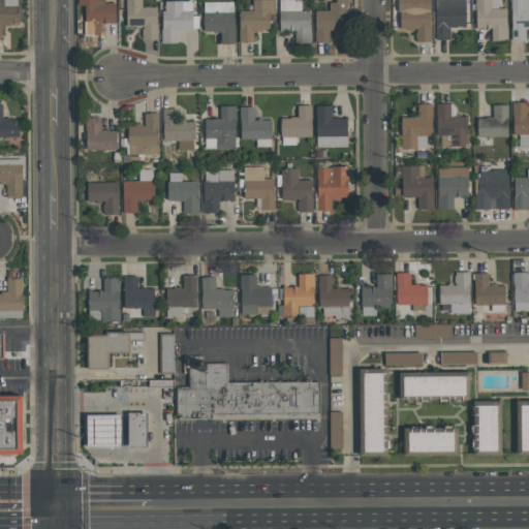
[(0,0),(0,39),(2,39),(2,25),(20,24),(19,0),(0,0)]
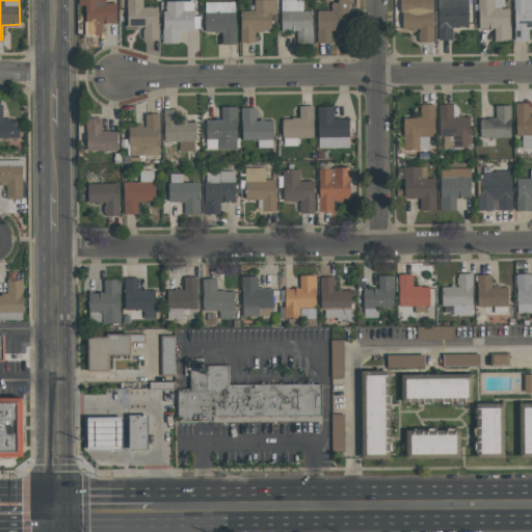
[(99,0),(83,0),(83,25),(86,25),(86,35),(102,35),(101,24),(116,24),(116,2),(100,2),(99,0)]
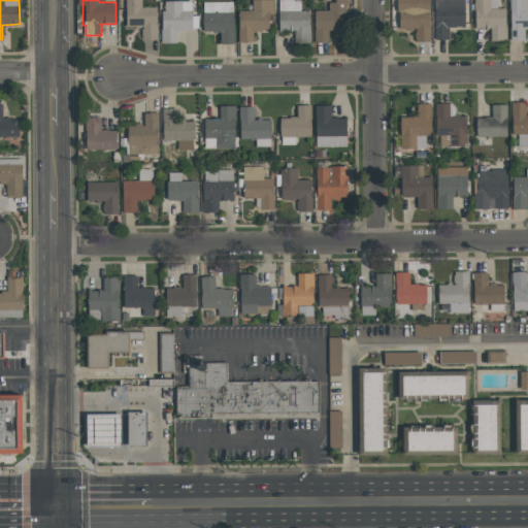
[(140,0),(125,0),(125,28),(141,27),(141,37),(143,37),(143,39),(157,39),(157,7),(140,7),(140,0)]
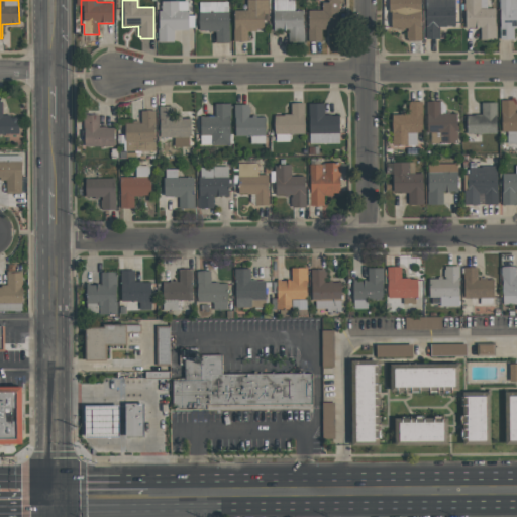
[(233,40),(247,40),(247,30),(264,31),(264,14),(268,14),(267,0),(246,0),(246,10),(233,10),(233,40)]
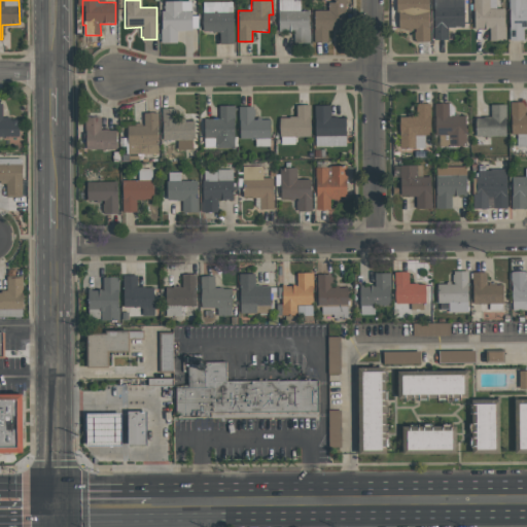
[(299,0),(278,0),(278,30),(293,30),(293,43),(309,43),(309,10),(300,10),(299,0)]
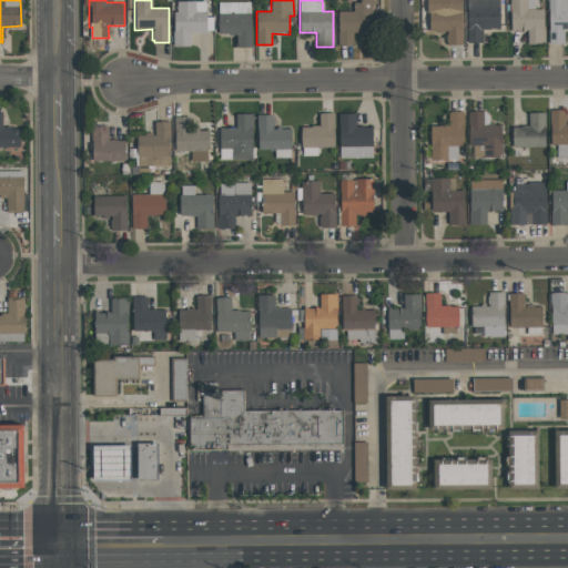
[(371,0),(362,0),(362,2),(353,2),(353,11),(337,11),(338,46),(353,44),(353,32),(372,32),(371,0)]
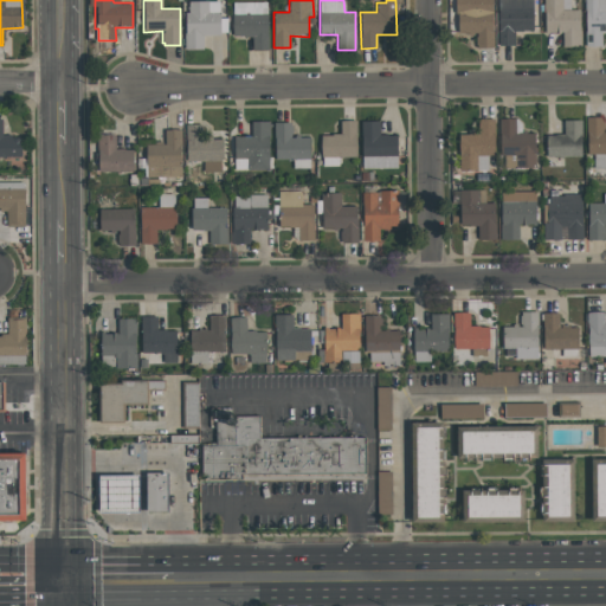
[(492,0),(457,0),(457,33),(476,33),(476,46),(492,46),(492,0)]
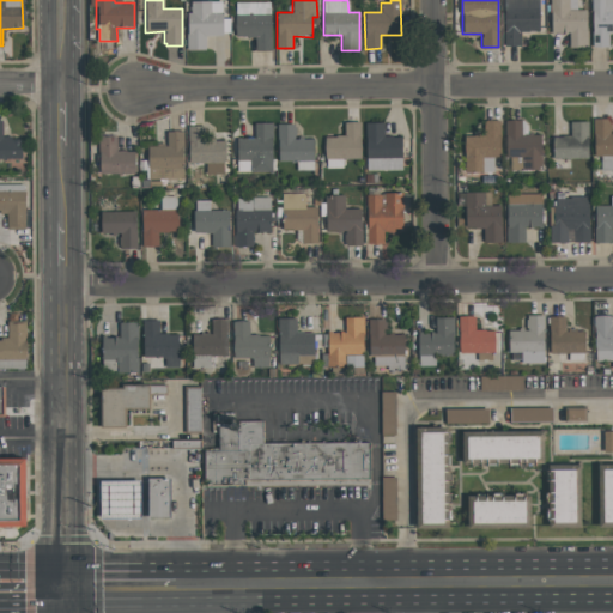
[(504,0),(539,0),(540,30),(520,30),(520,44),(504,46),(504,0)]
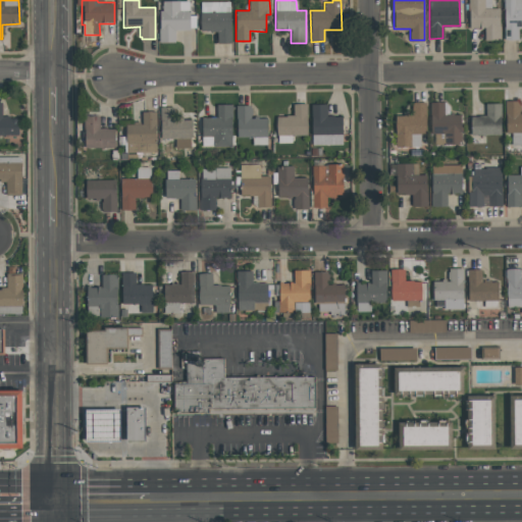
[(469,29),(468,0),(483,0),(484,8),(499,8),(500,40),(484,40),(484,29),(469,29)]
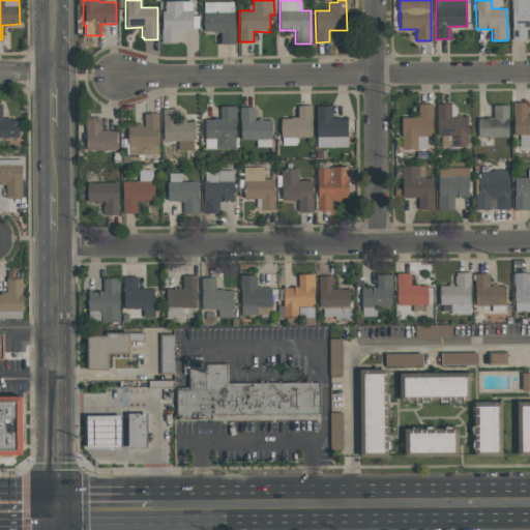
[(529,0),(511,0),(511,40),(526,40),(526,28),(529,28),(529,0)]
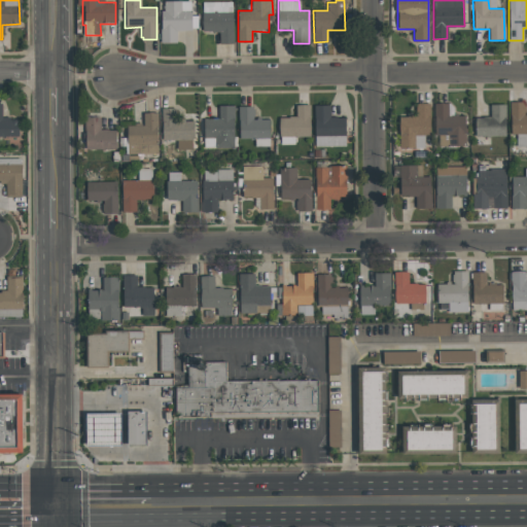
[(161,43),(177,42),(177,30),(192,30),(191,1),(165,1),(165,11),(161,11),(161,43)]
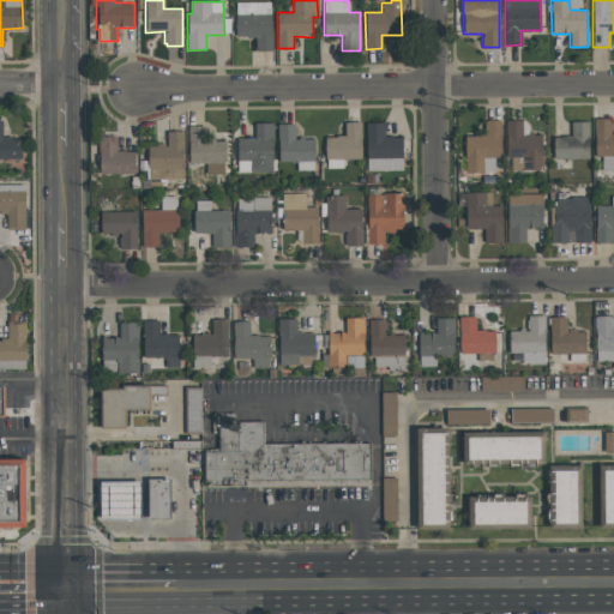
[(271,52),(272,2),(236,1),(236,37),(256,37),(256,50),(271,52)]
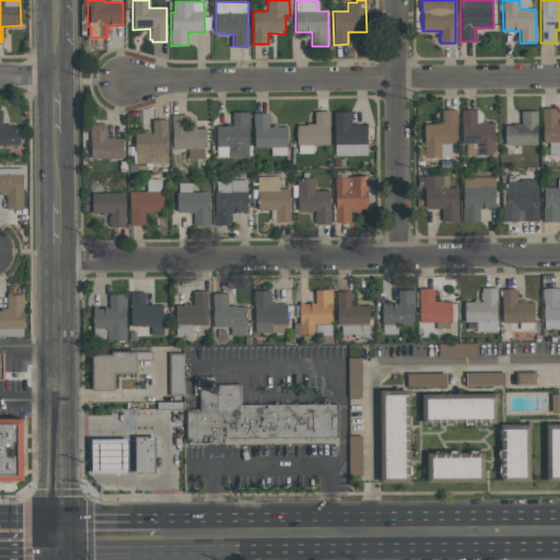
[(541,108),(543,142),(559,141),(559,121),(558,121),(558,108),(541,108)]
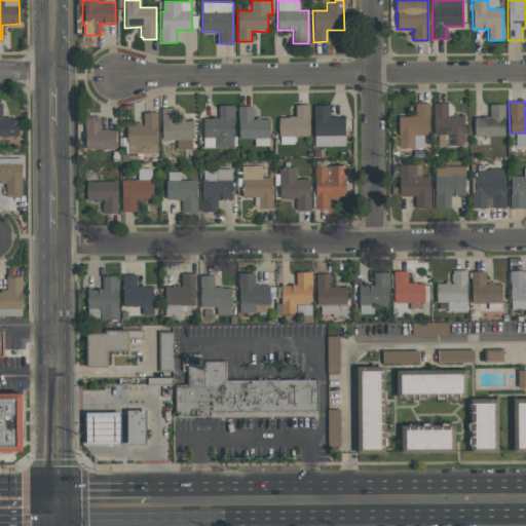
[(2,103),(0,103),(0,136),(19,137),(20,118),(2,118),(2,103)]
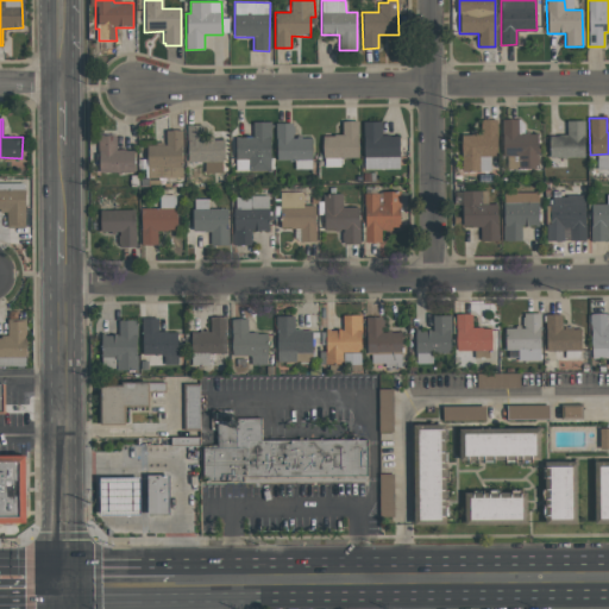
[(502,120),(503,155),(519,154),(520,169),(538,168),(537,133),(518,133),(518,119),(502,120)]
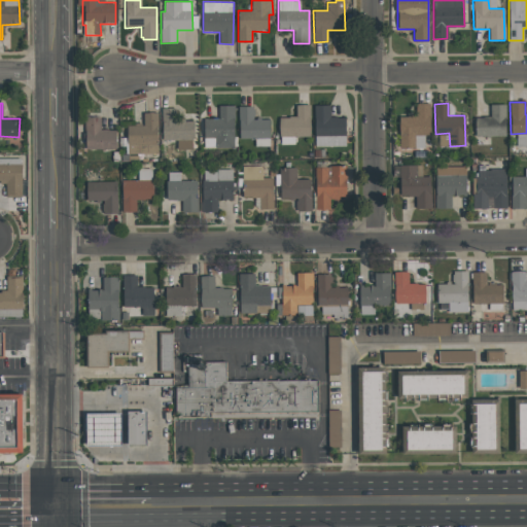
[(398,148),(398,116),(408,116),(408,115),(416,115),(416,104),(429,104),(430,135),(424,135),(424,147),(398,148)]
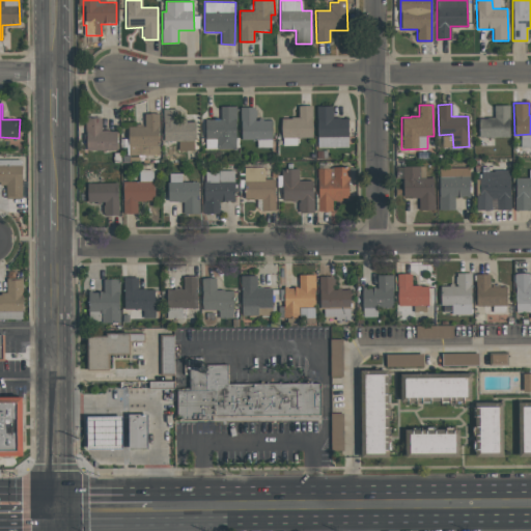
[(494,105),(494,117),(486,117),(486,118),(478,118),(479,137),(509,137),(509,105),(494,105)]
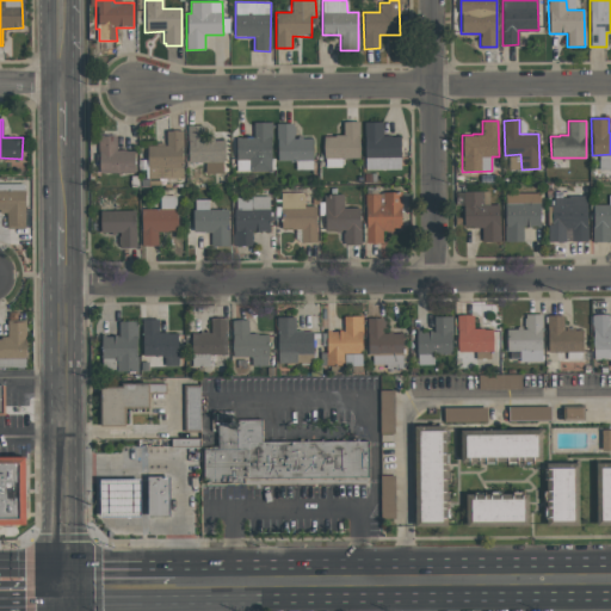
[(253,122),(271,122),(272,171),(250,171),(250,159),(236,159),(236,137),(253,137),(253,122)]
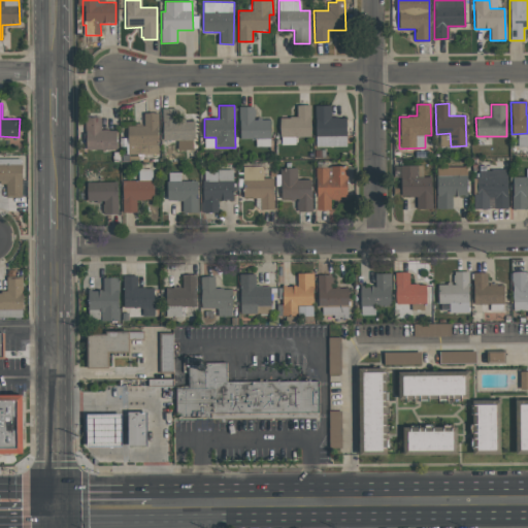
[(309,105),(296,105),(297,117),(279,117),(279,137),(310,137),(309,105)]
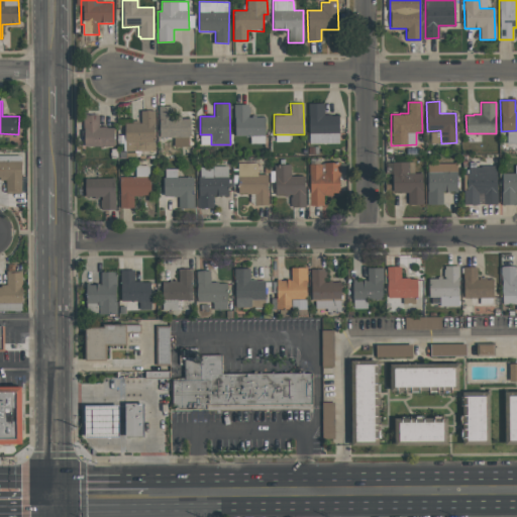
[(323,103),(308,103),(309,144),(338,143),(338,114),(323,114),(323,103)]
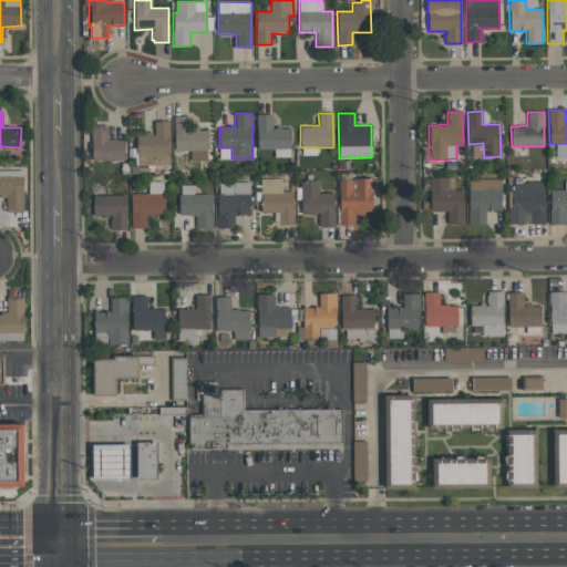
[(289,127),(272,127),(271,115),(257,115),(258,148),(290,148),(289,127)]
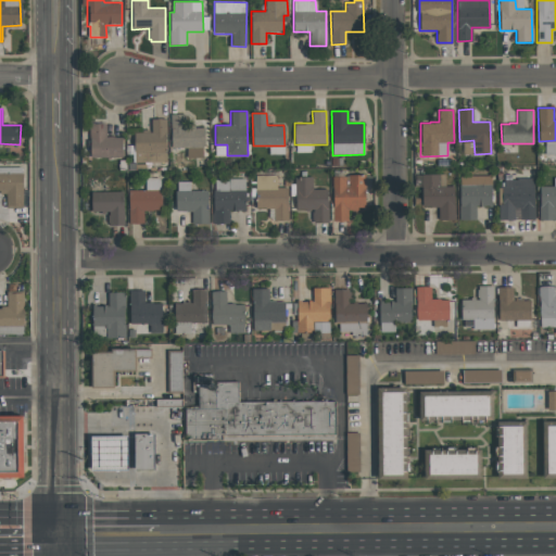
[(171,114),(186,114),(186,127),(203,127),(203,148),(171,149),(171,114)]
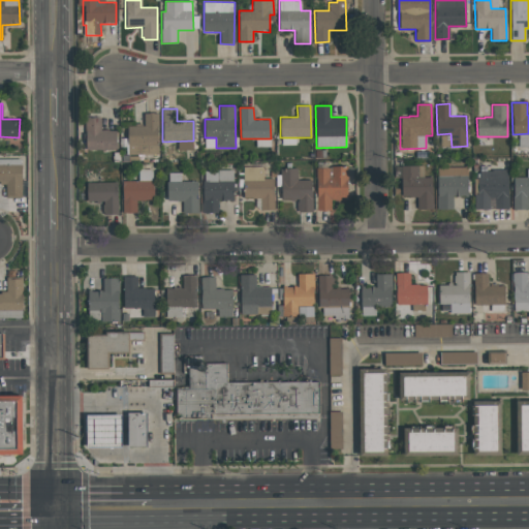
[(144,114),(158,113),(159,154),(128,154),(127,126),(144,126),(144,114)]
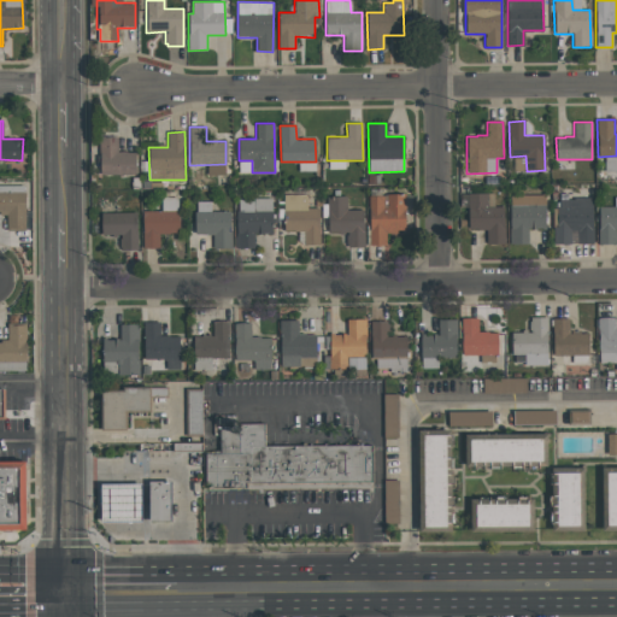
[(117,137),(99,137),(100,175),(137,175),(136,152),(117,152),(117,137)]
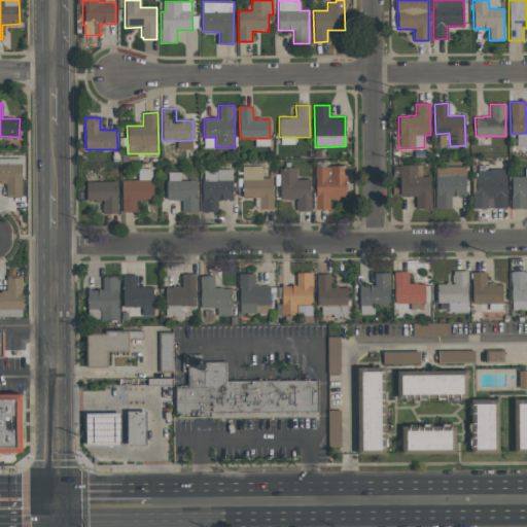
[(22,198),(22,159),(0,159),(0,182),(6,182),(6,198),(22,198)]
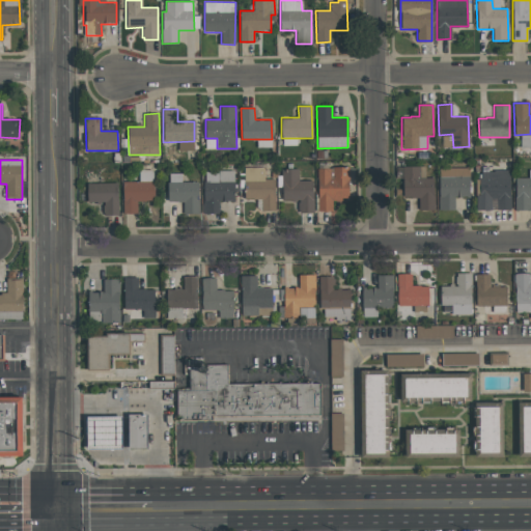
[(402,166),(402,198),(418,197),(419,211),(435,210),(434,178),(425,178),(425,166),(402,166)]
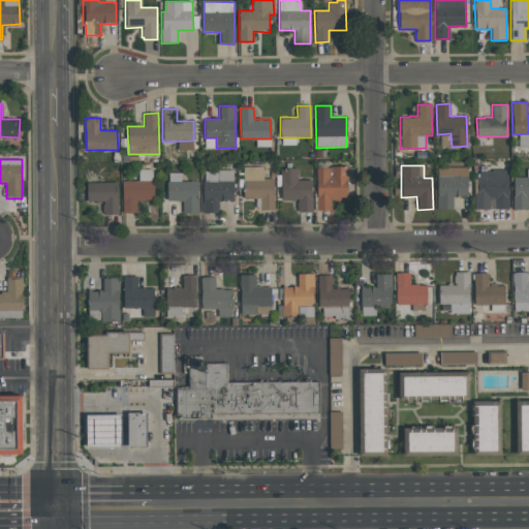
[(317,210),(331,210),(331,198),(348,198),(347,166),(316,167),(317,210)]
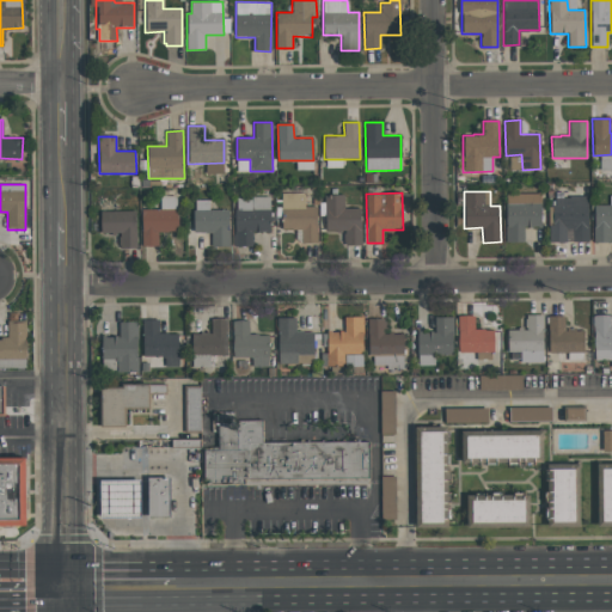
[(301,243),(317,243),(317,207),(305,207),(305,194),(281,194),(282,230),(301,230),(301,243)]
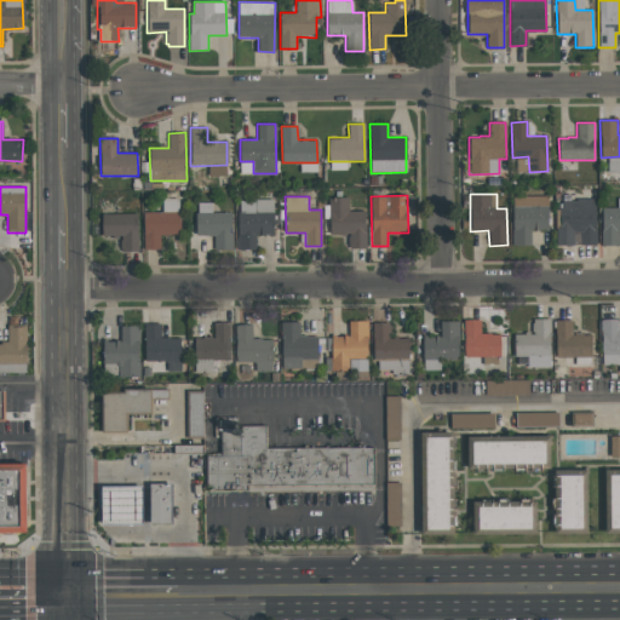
[(366,248),(366,211),(349,211),(348,196),(329,197),(329,234),(348,234),(348,248),(366,248)]
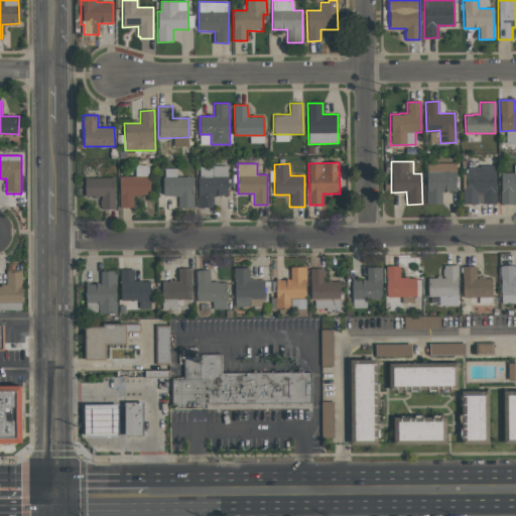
[(426,163),(426,204),(441,205),(441,191),(456,191),(457,163),(426,163)]
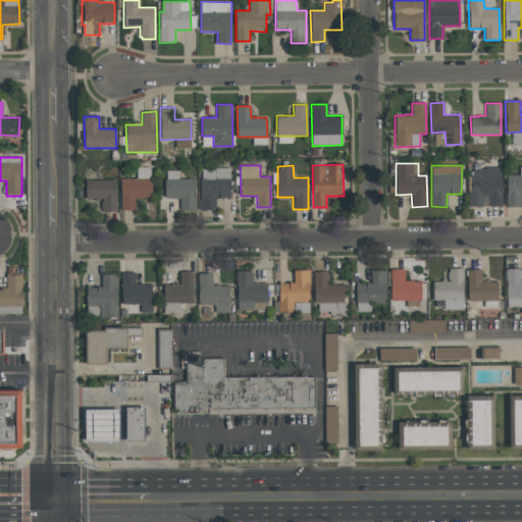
[(507,207),(521,207),(521,195),(521,166),(520,167),(520,175),(506,175),(507,207)]
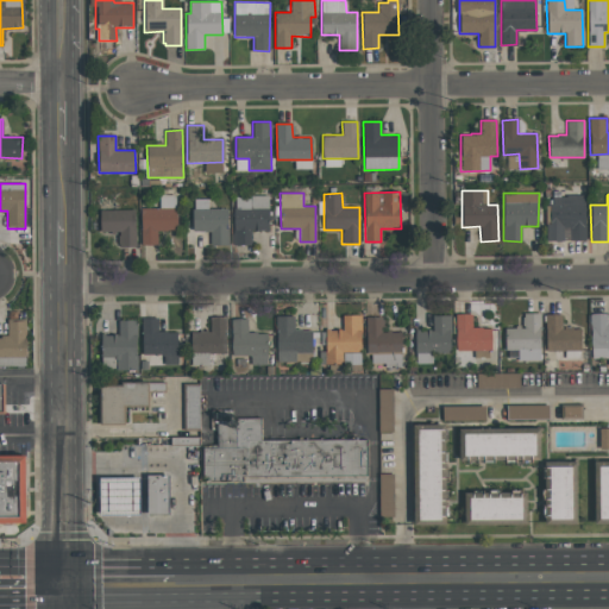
[(176,231),(176,195),(159,195),(159,208),(140,208),(142,245),(157,245),(157,231),(176,231)]
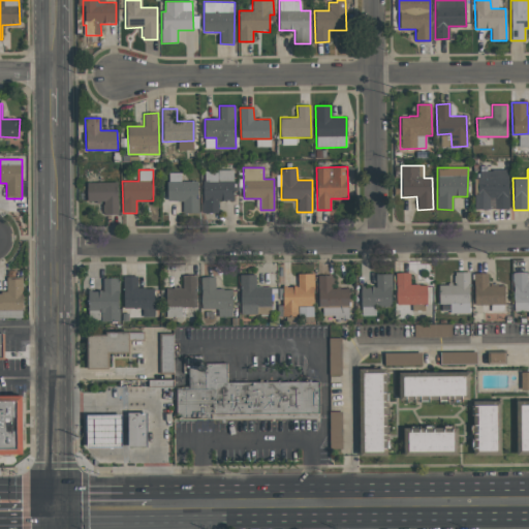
[(508,169),(475,170),(475,210),(490,209),(490,199),(495,199),(495,210),(509,210),(508,169)]
